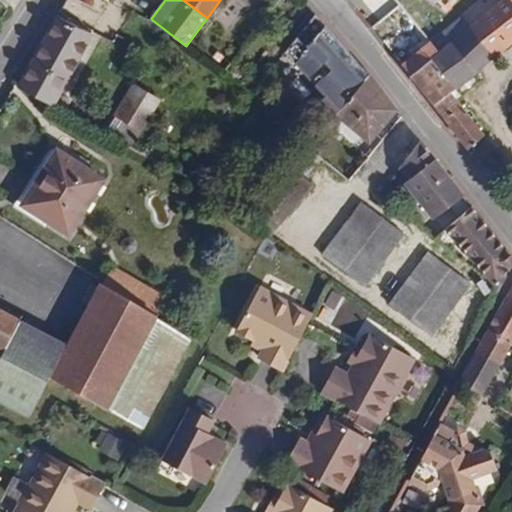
[(435,0),(448,11),(458,0),(435,0)]
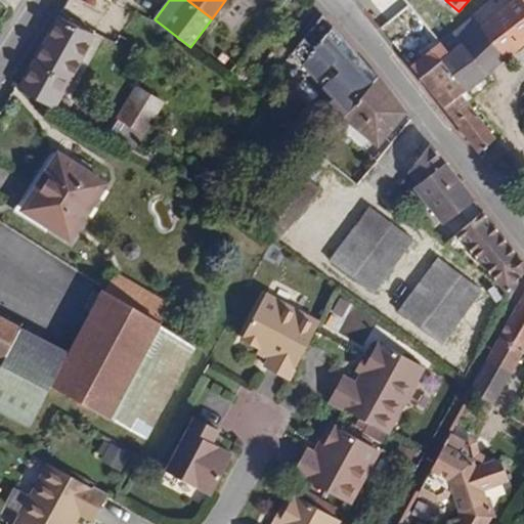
[(523,1),(523,0),(515,0),(482,28),(507,59),(523,44),(523,1)]
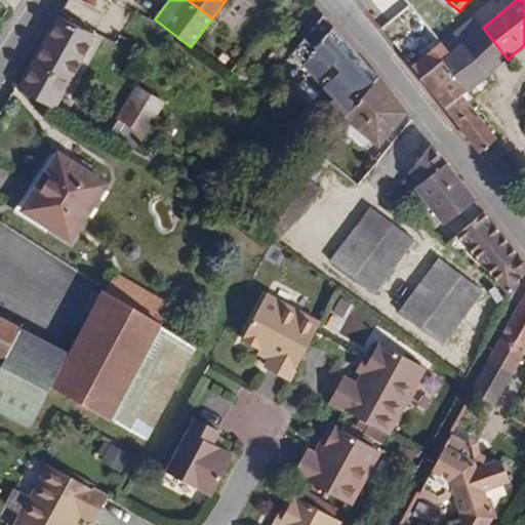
[(442,61),(466,92),(487,76),(461,45),(483,28),(474,16),(440,43),(449,54),(442,61)]
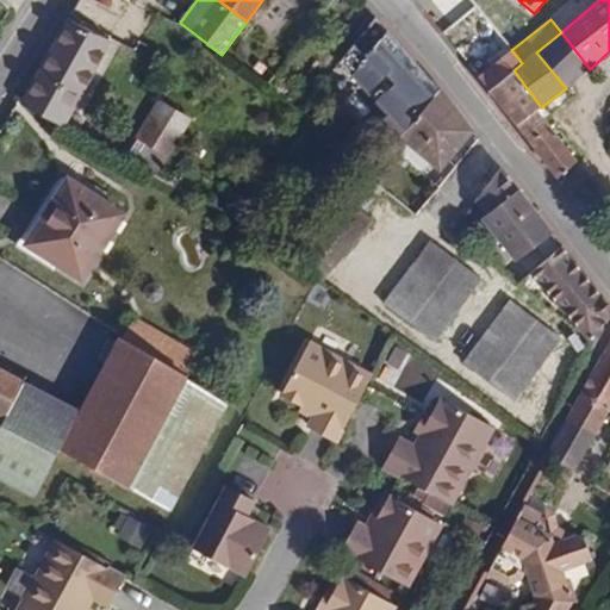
[(70,22),(24,106),(64,126),(111,42),(70,22)]
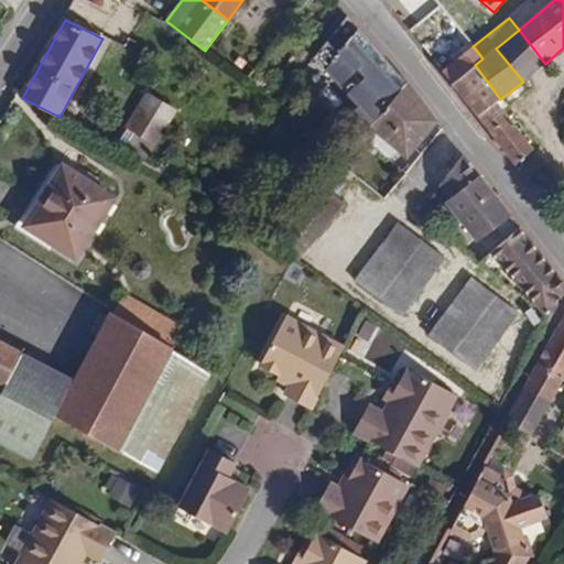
[(396,67),(359,26),(349,41),(320,78),(357,109),(350,116),(368,131),(371,128),(408,84),(396,67)]
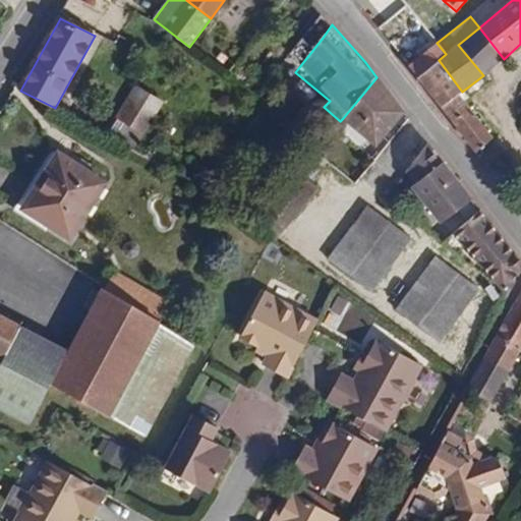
[(323,38),(312,26),(283,63),(295,72),(323,38)]
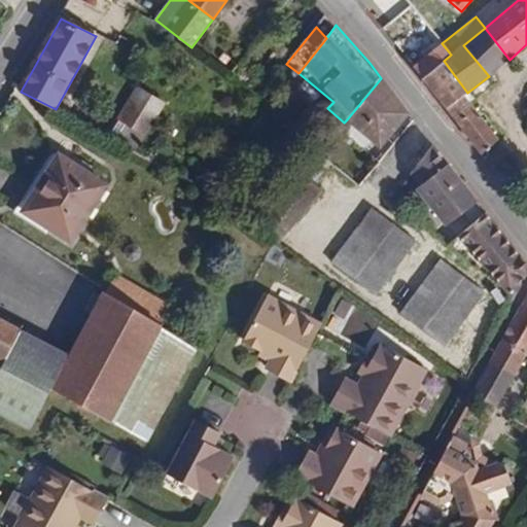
[(463,45),(489,76),(510,60),(485,28),(463,45)]
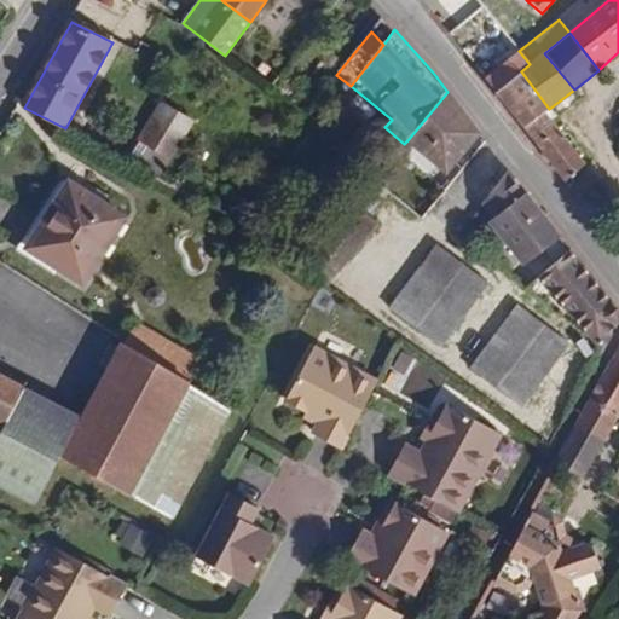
[(537,145),(557,128),(545,111),(549,109),(521,71),(530,64),(519,51),(486,77),(537,145)]
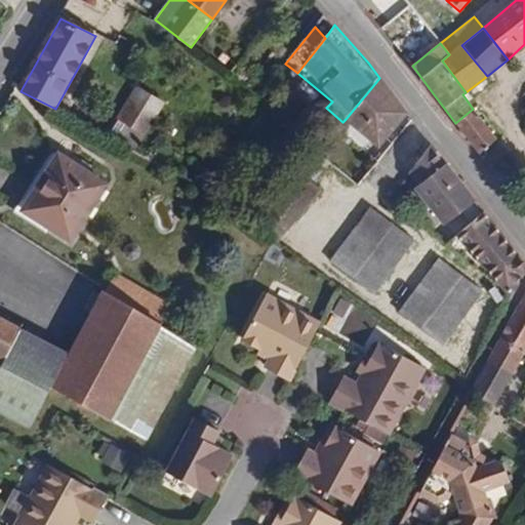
[(247,82),(255,73),(243,64),(236,73),(247,82)]
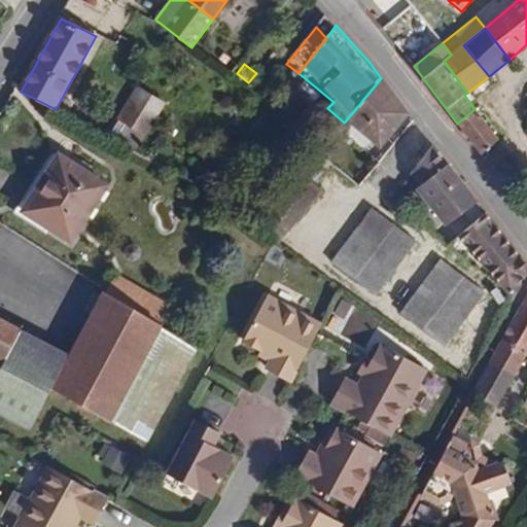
[(408,114),(381,78),(347,119),(382,146),(408,114)]
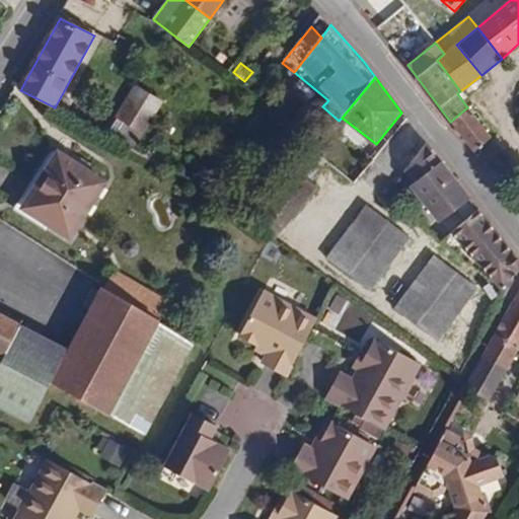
[(162,102),(135,86),(117,118),(122,121),(143,134),(162,102)]
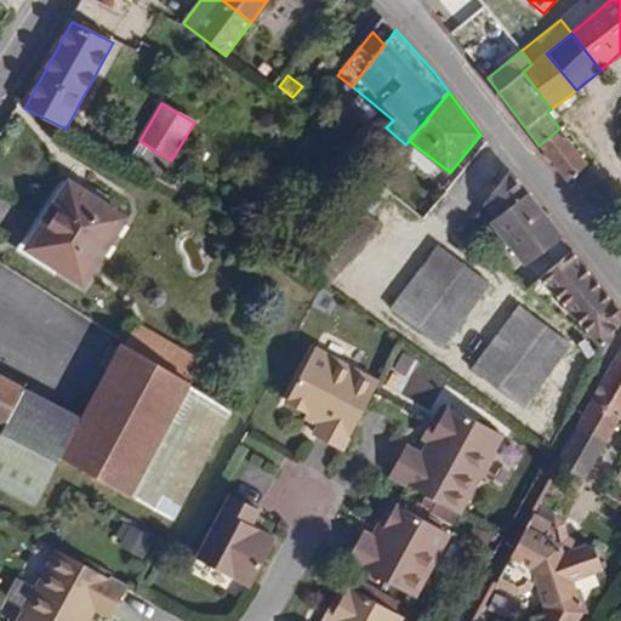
[(539,146),(567,181),(586,166),(559,129),(539,146)]
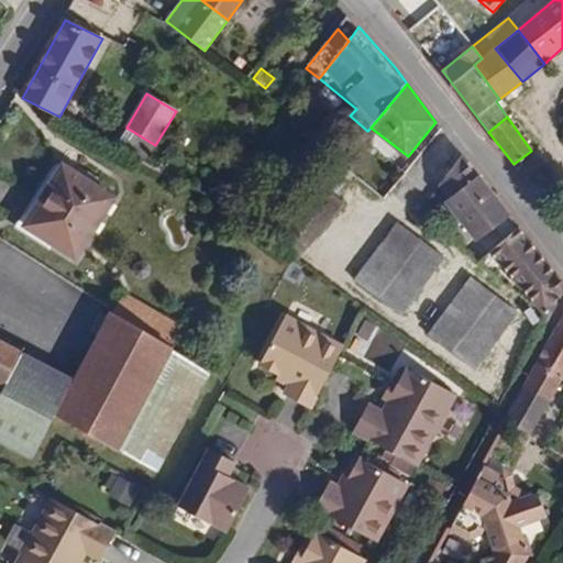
[(132,131),(121,150),(144,162),(155,145),(132,131)]
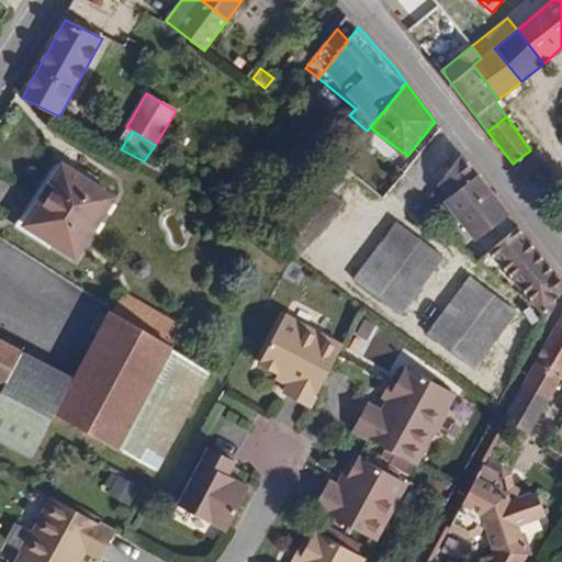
[(508,213),(462,155),(439,183),(448,197),(445,200),(475,238),(508,213)]
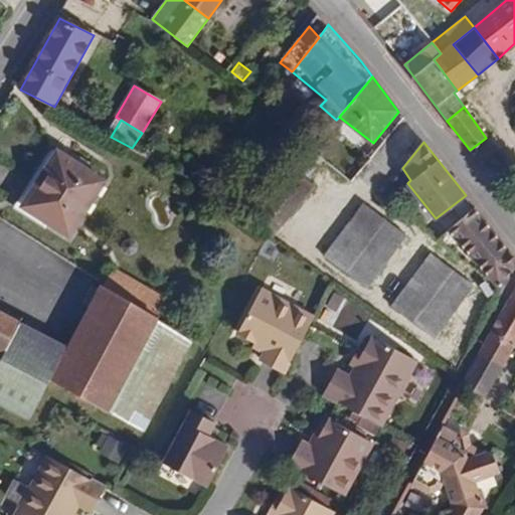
[(69,237),(105,181),(56,151),(21,206),(69,237)]
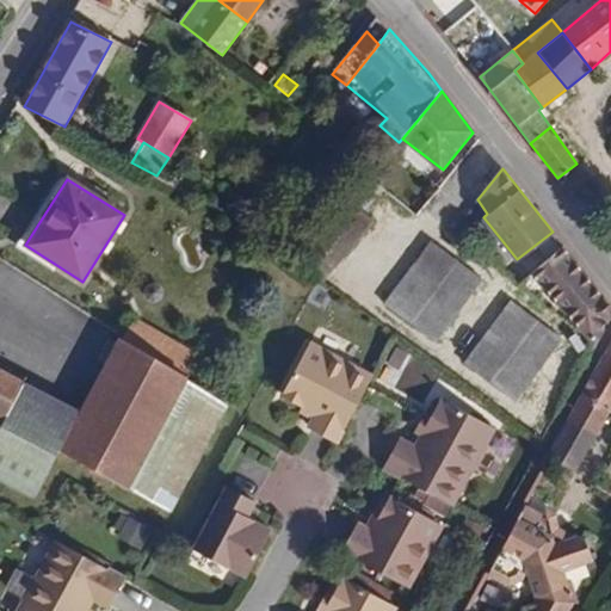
[(234,216),(242,205),(220,191),(214,202),(234,216)]
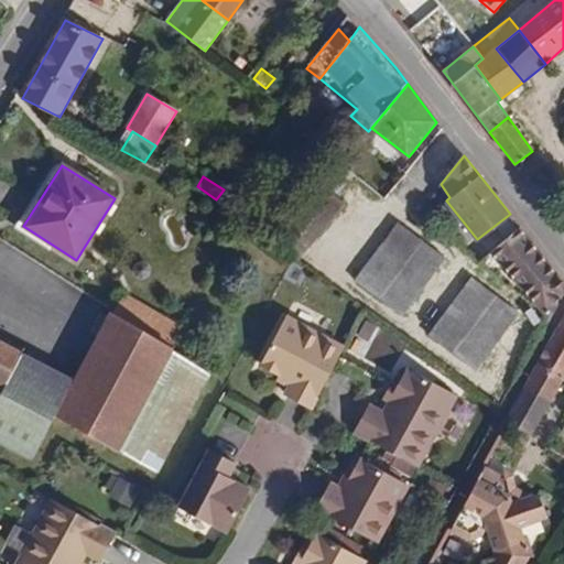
[(346,204),(323,185),(277,239),(300,258),(346,204)]
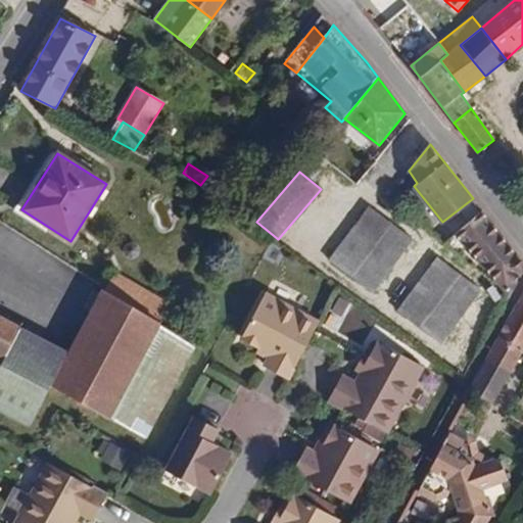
[(373,292),(413,239),(370,206),(329,260),(373,292)]
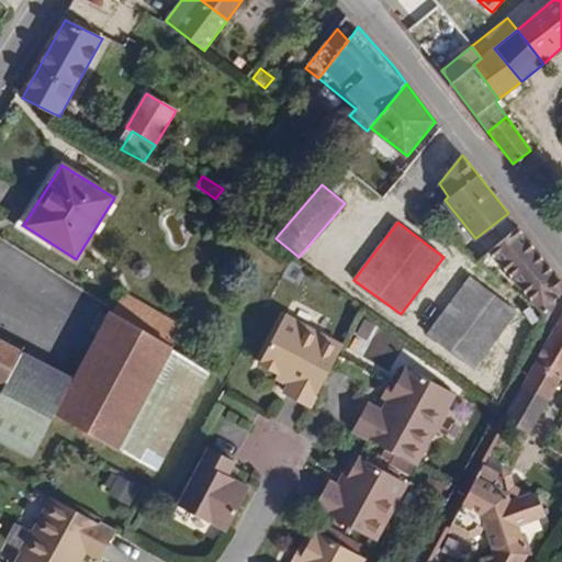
[(561,285),(561,280),(519,227),(491,251),(548,316),(561,290),(561,285)]
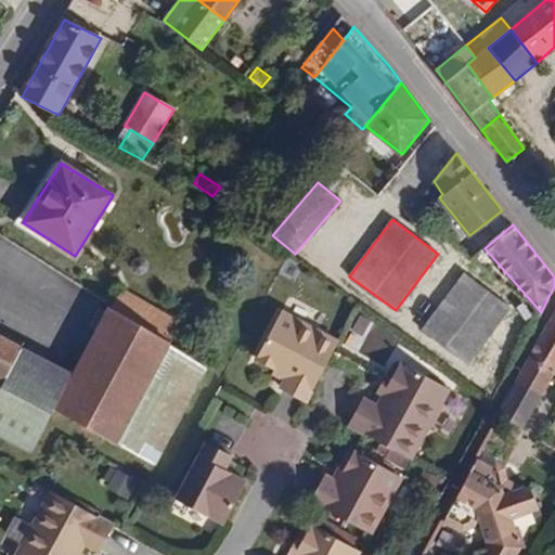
[(470,364),(512,308),(464,272),(421,328),(470,364)]
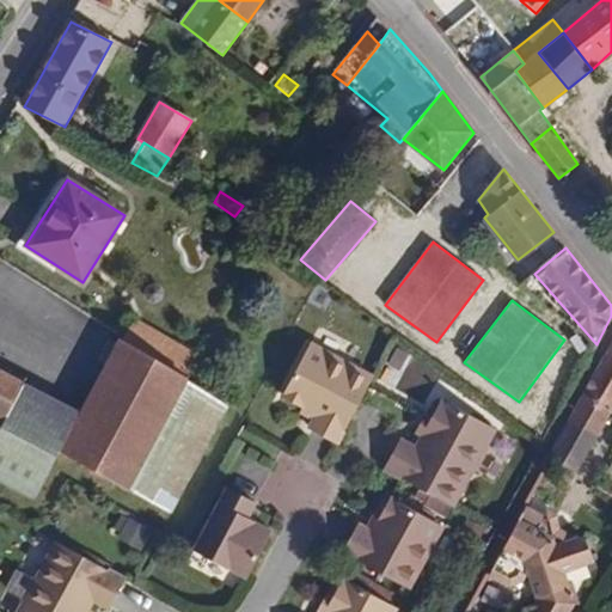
[(80,414),(60,451),(170,513),(227,407),(187,383),(190,378),(187,375),(197,356),(135,320),(123,341),(120,338),(80,414)]
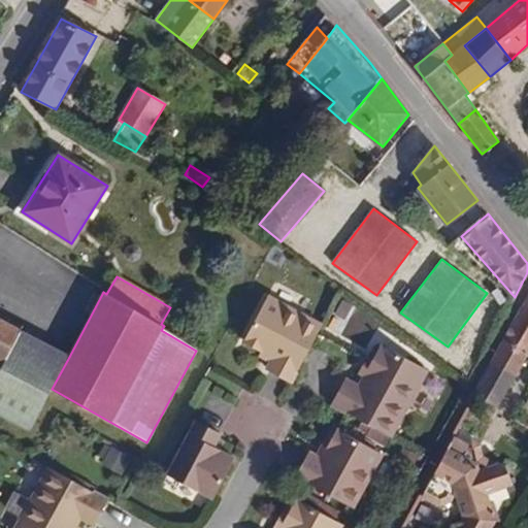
[(499,411),(527,357),(527,296),(474,397),(499,411)]
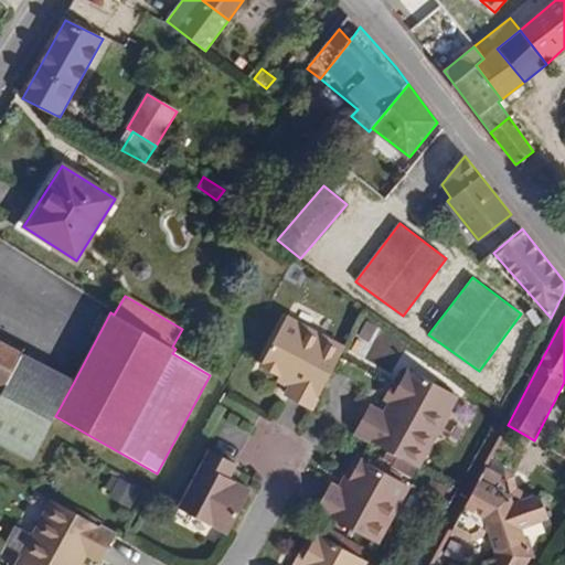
[(312,409),(345,349),(287,318),(262,366),(281,375),(279,379),(292,385),(287,395),(312,409)]
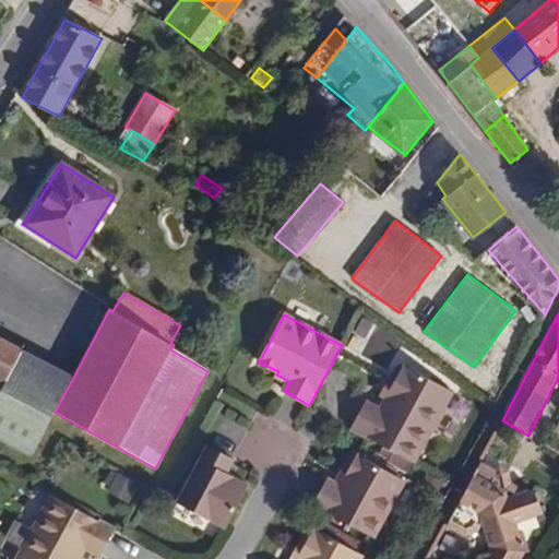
[(0,391),(1,392),(23,349),(0,337),(0,391)]
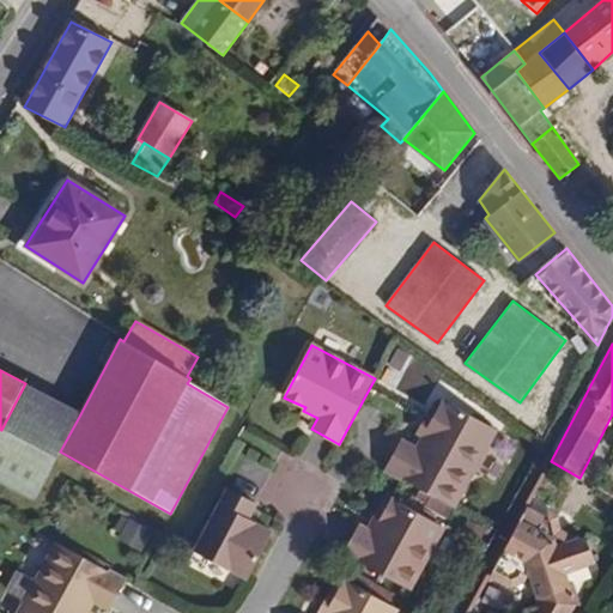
[(25,383),(1,430),(0,431),(0,479),(34,499),(60,451),(80,414),(25,383)]
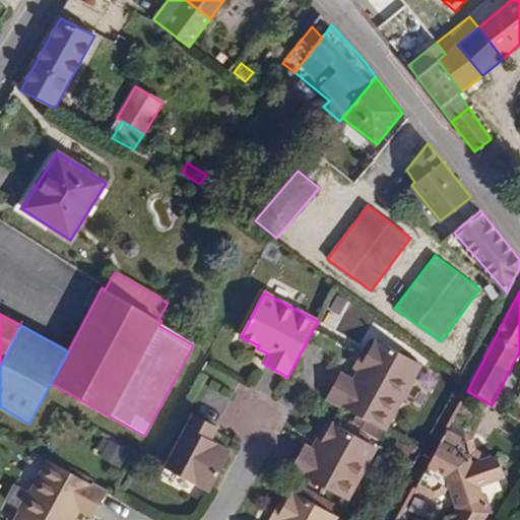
[(327,398),(384,429),(401,397),(402,399),(413,379),(412,377),(420,364),(377,339),(368,356),(360,370),(353,381),(340,374),(327,398)]
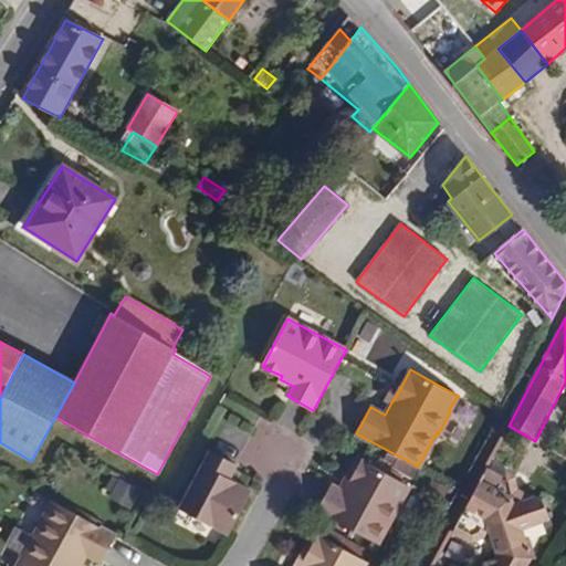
[(391,402),(400,388),(394,385),(387,398),(391,402)]
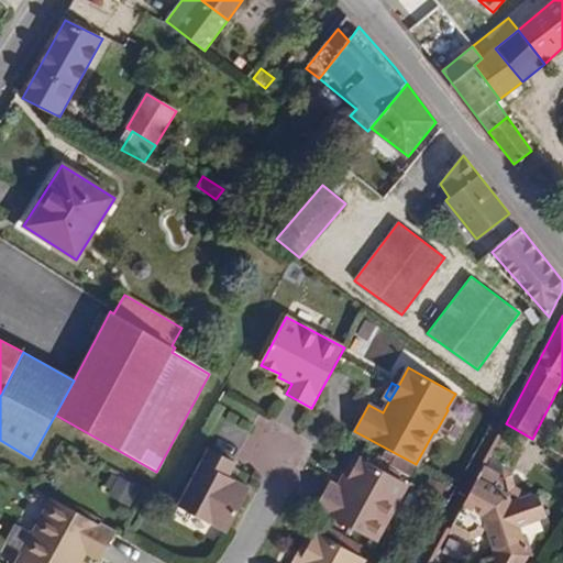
[(231,465),(232,461),(208,448),(178,505),(228,530),(250,487),(234,479),(225,475),(231,465)]
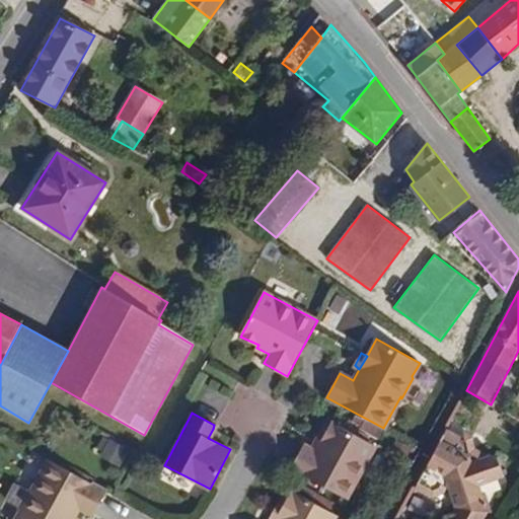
[(465,431),(449,421),(417,480),(433,490),(445,486),(449,480),(454,485),(459,504),(450,518),(480,518),(489,506),(486,492),(483,492),(479,478),(504,471),(499,454),(475,444),(475,436),(472,434),(474,430),(467,427),(465,431)]
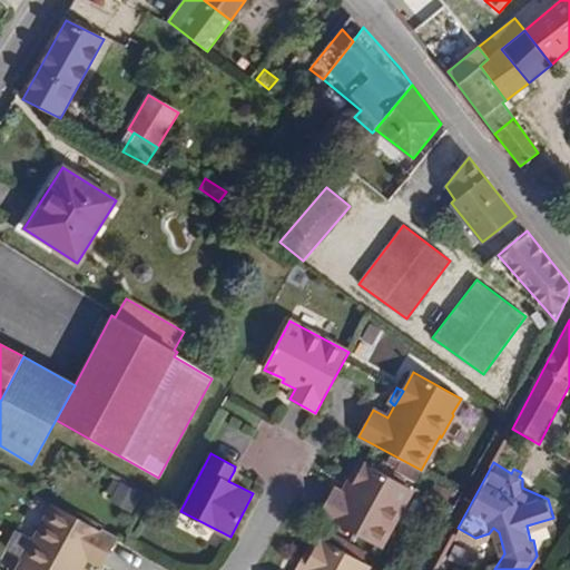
[(320,513),(381,548),(412,490),(364,463),(354,482),(351,481),(344,493),(334,488),(320,513)]
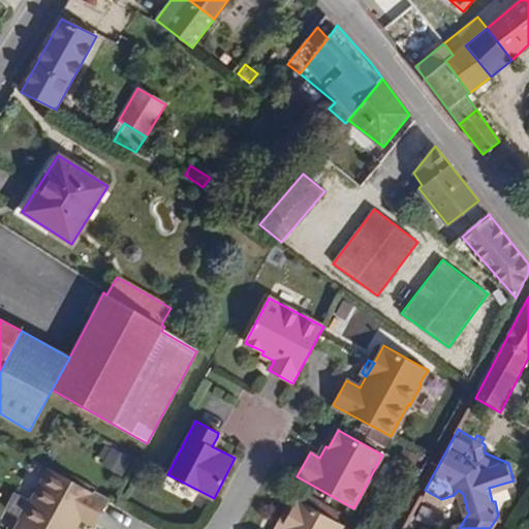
[(224,441),(217,437),(212,446),(220,450),(224,441)]
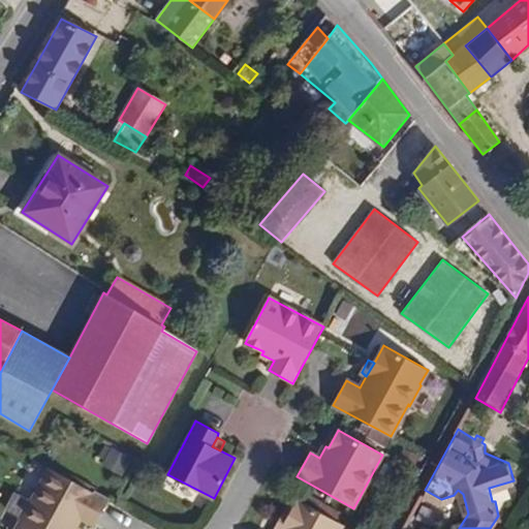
[(124,475),(133,457),(106,443),(97,462),(124,475)]
